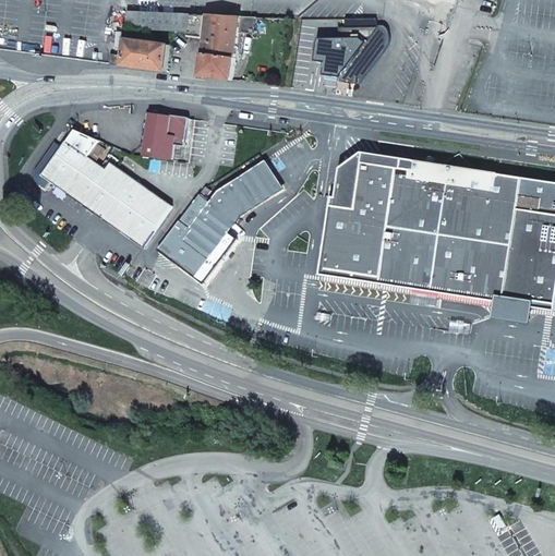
[(200,64),(198,74),(229,79),(233,52),(237,29),(241,31),(251,31),(252,16),(125,9),(123,25),(186,29),(185,35),(200,36),(203,37),(201,58),(196,58),(196,63),(200,64)]
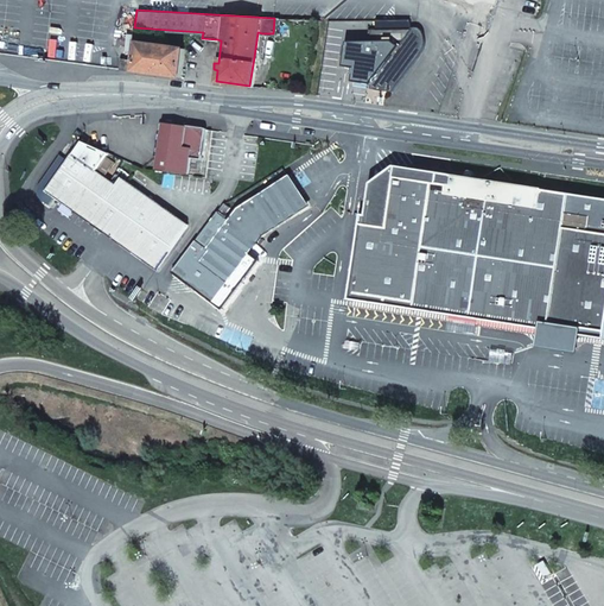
[(407,18),(373,19),(373,29),(369,29),(368,40),(345,39),(341,65),(353,67),(350,81),(368,83),(368,87),(389,90),(418,52),(421,40),(421,33),(420,29),(417,26),(414,25),(407,27),(407,18)]
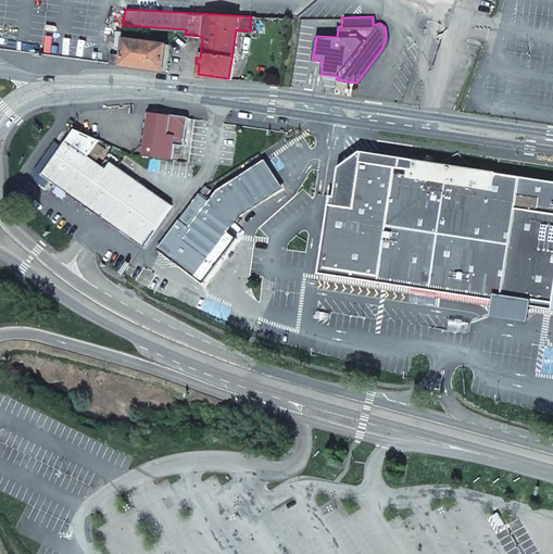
[(121,63),(163,68),(164,59),(166,43),(124,37),(122,54),(121,63)]
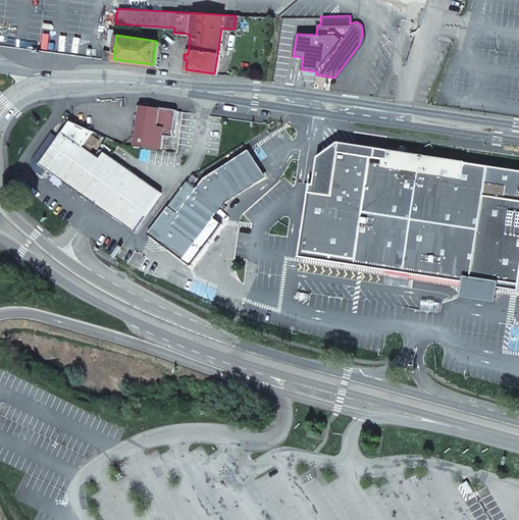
[(101,58),(113,59),(114,51),(102,49),(101,58)]
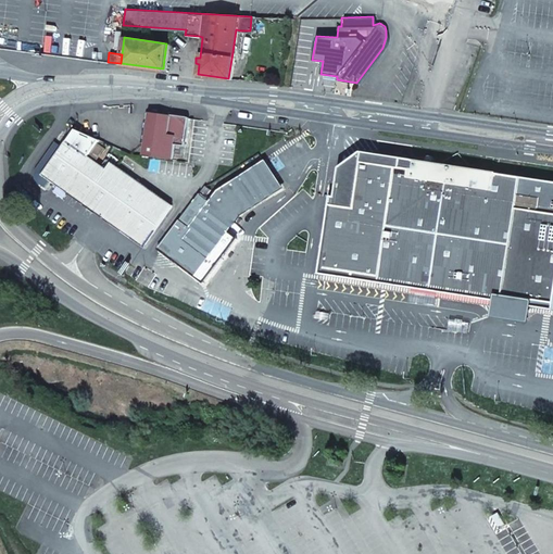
[(184,143),(187,116),(149,111),(142,153),(170,158),(172,142),(184,143)]
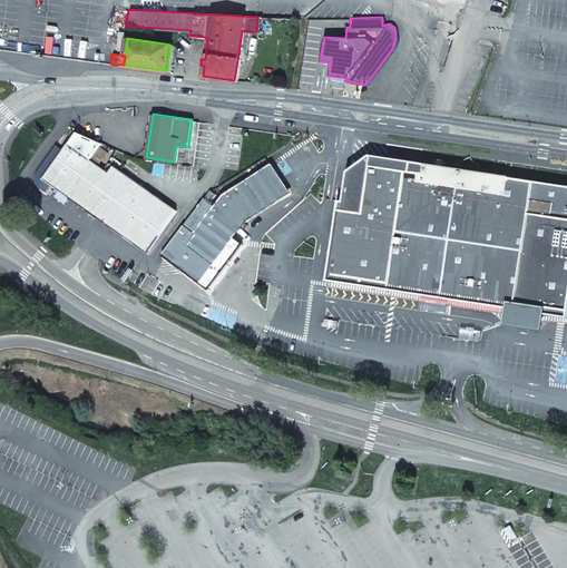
[(41,178),(144,251),(174,209),(111,165),(106,172),(91,162),(91,159),(89,158),(88,159),(66,144),(41,178)]
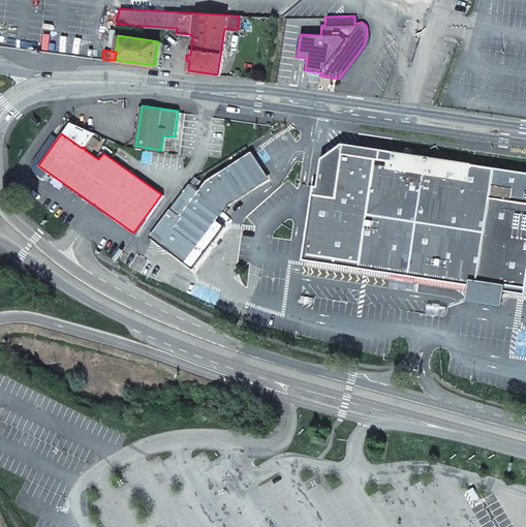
[(321,157),(306,259),(476,286),(499,289),(525,293),(525,289),(525,172),(511,169),(507,169),(504,186),(498,185),(501,168),(498,167),(343,143),(321,157)]
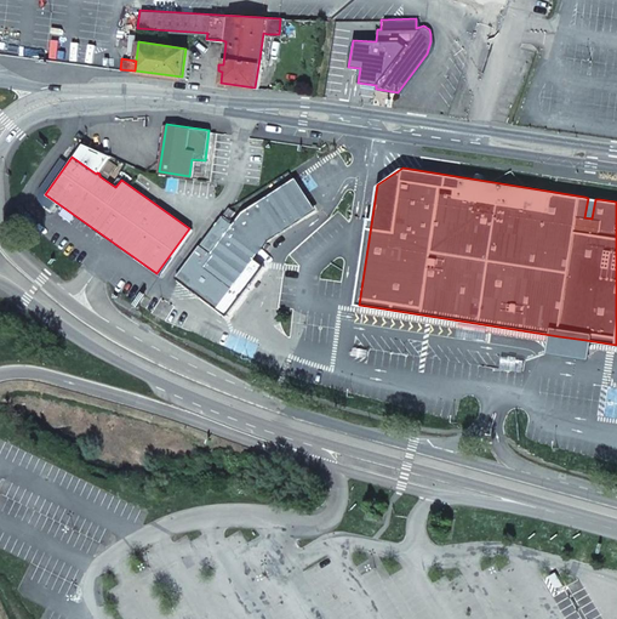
[(232,227),(218,217),(175,276),(187,285),(224,313),(261,263),(249,255),(263,236),(303,210),(306,200),(292,181),(240,215),(232,227)]
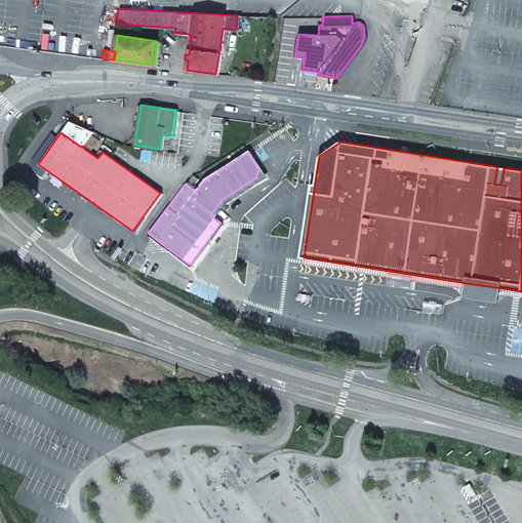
[(509,157),(496,155),(494,166),(497,167),(504,168),(507,168),(509,157)]
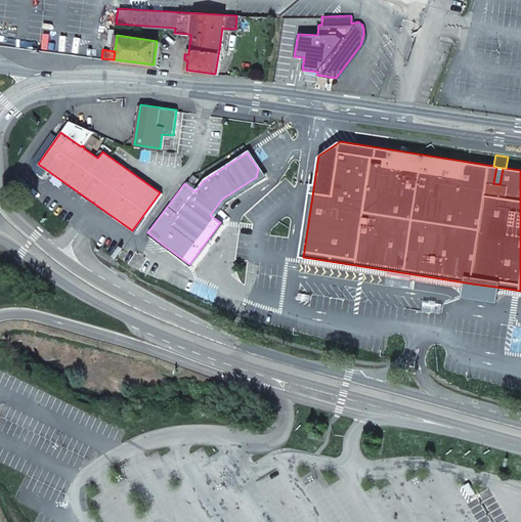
[(503,168),(496,167),(493,183),(500,184),(503,168)]
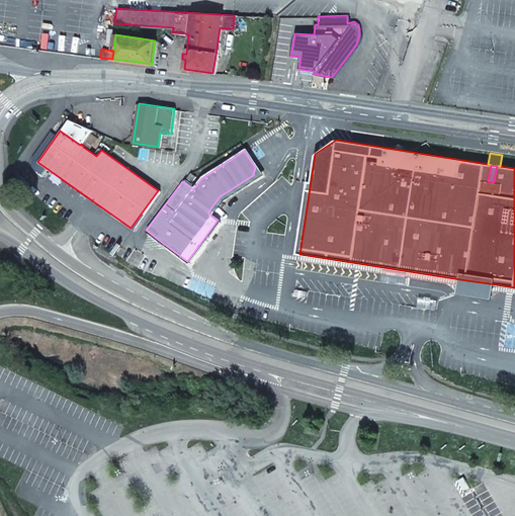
[(489,283),(466,280),(464,290),(488,294),(489,283)]
